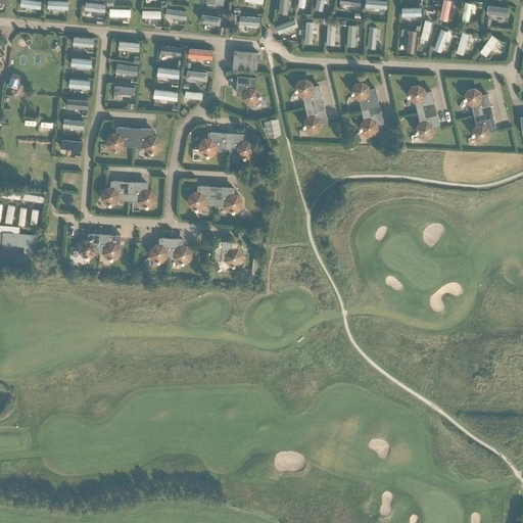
[(67,8),(67,1),(50,0),(47,0),(47,7),(67,8)]
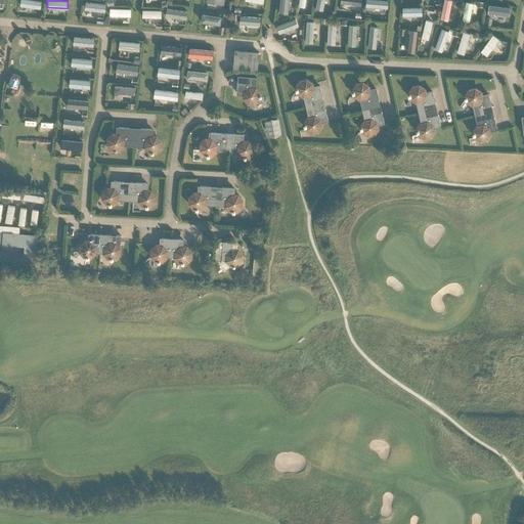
[(287,14),(289,0),(279,0),(278,12),(287,14)]
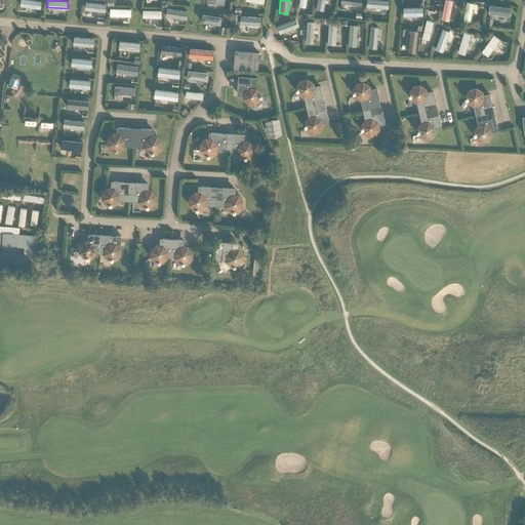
[(324,10),(325,0),(317,0),(316,8),(324,10)]
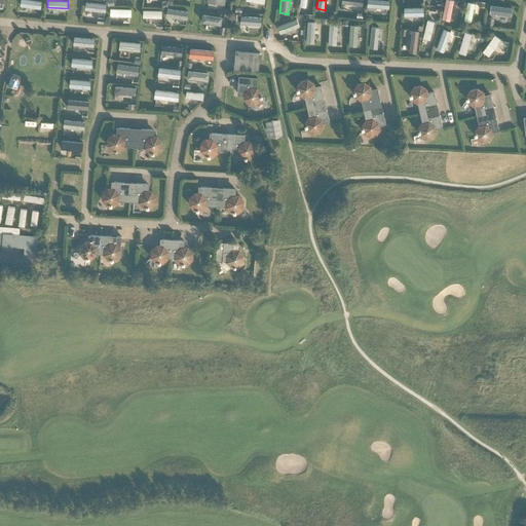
[(388,8),(389,0),(367,0),(367,6),(388,8)]
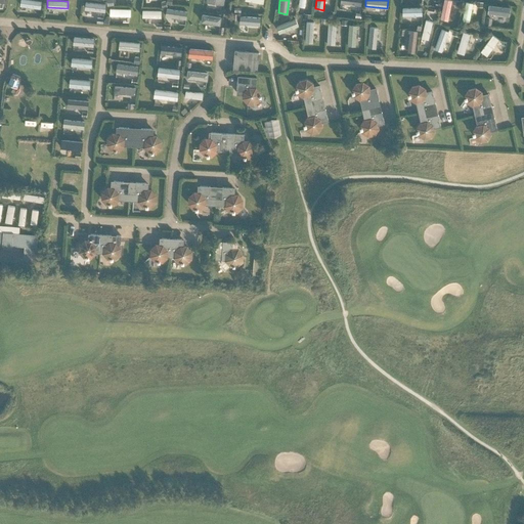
[(448,20),(452,0),(451,0),(444,0),(440,18),(448,20)]
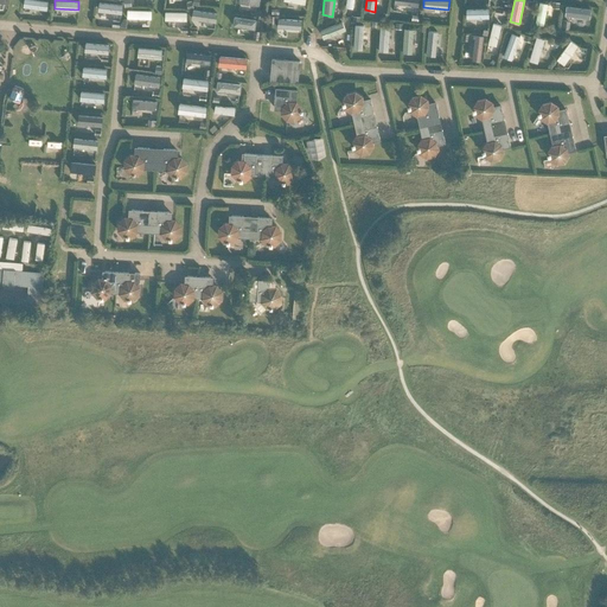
[(121,13),(122,5),(98,1),(97,11),(121,13)]
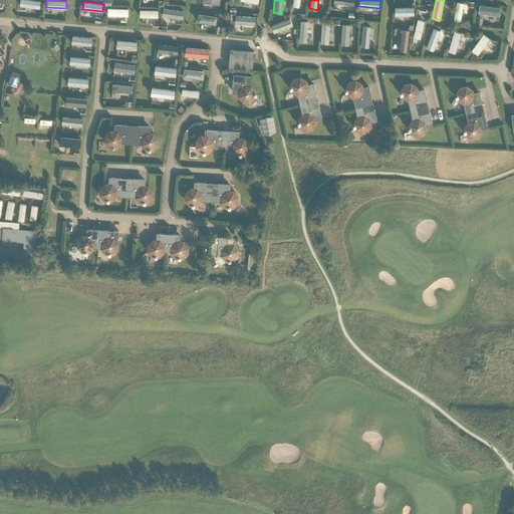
[(461,21),(464,3),(457,2),(454,20),(461,21)]
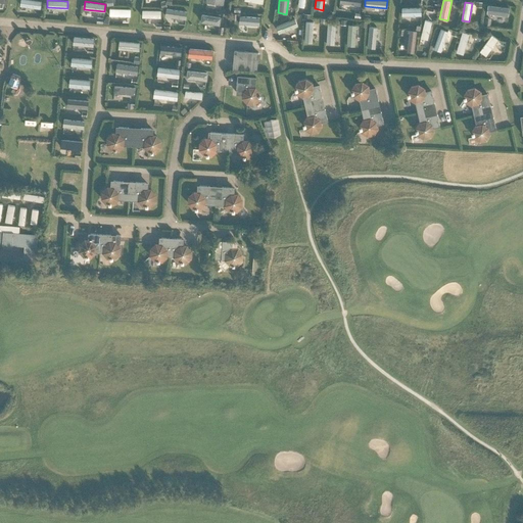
[(508,15),(509,7),(488,5),(487,13),(508,15)]
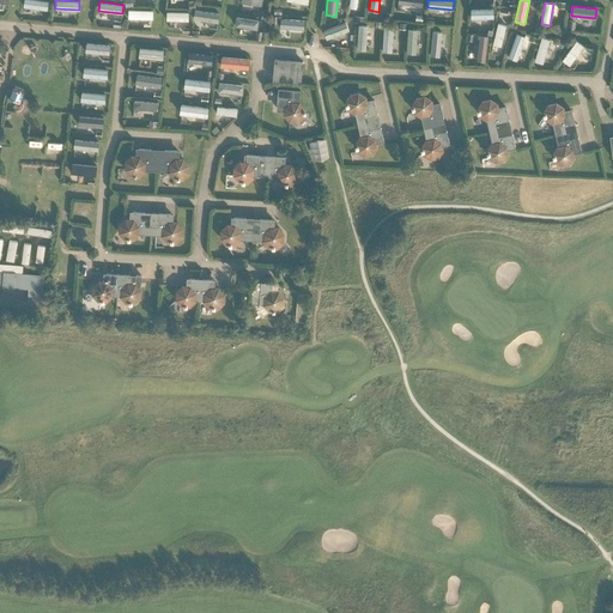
[(493,18),(493,8),(471,10),(471,19),(493,18)]
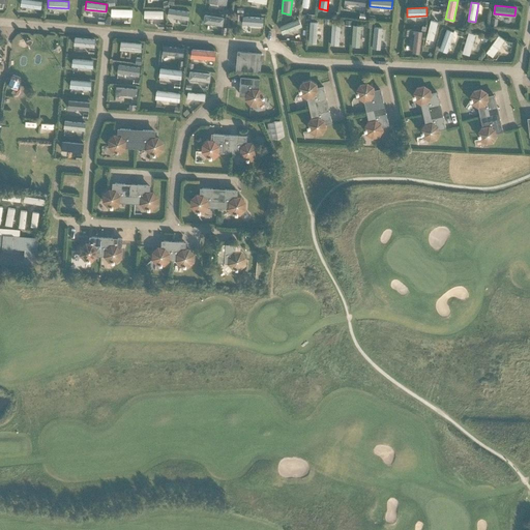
[(131,17),(131,9),(111,8),(110,17),(131,17)]
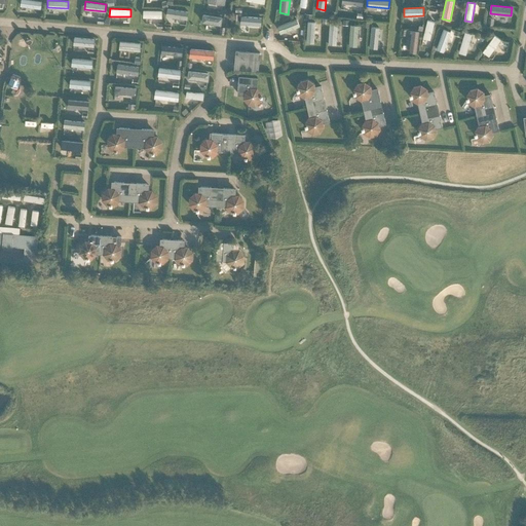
[(187,20),(188,11),(166,8),(165,16),(187,20)]
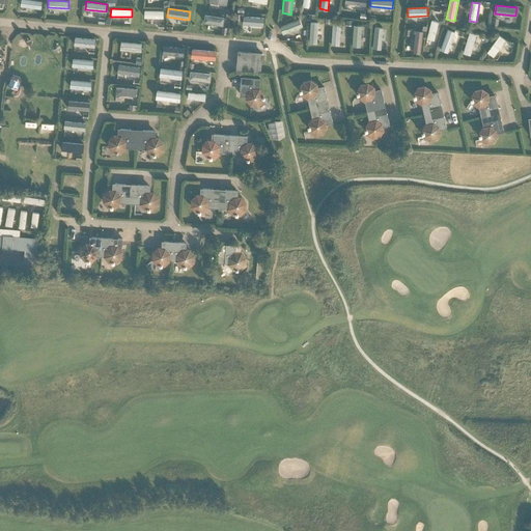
[(223,26),(224,17),(204,14),(203,23),(223,26)]
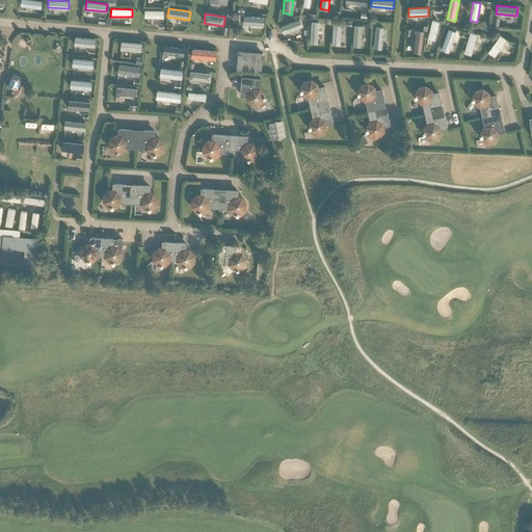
[(263,25),(264,17),(245,16),(244,23),(263,25)]
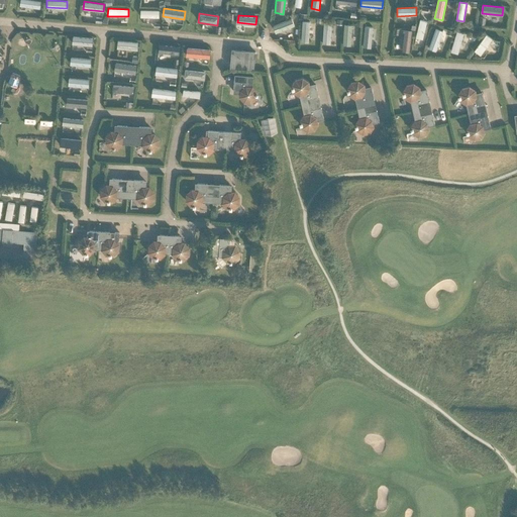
[(294,25),(292,18),(273,25),(275,32),(294,25)]
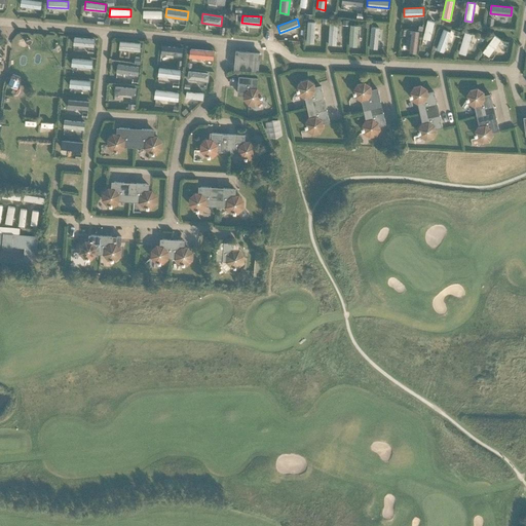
[(435,22),(427,20),(422,38),(430,40),(435,22)]
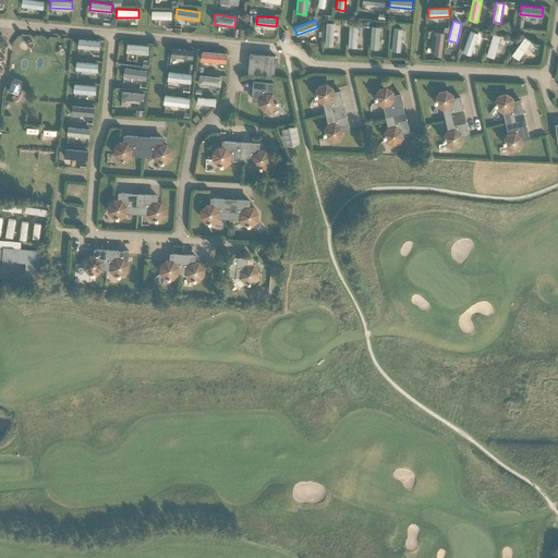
[(334,46),(335,23),(326,23),(325,46),(334,46)]
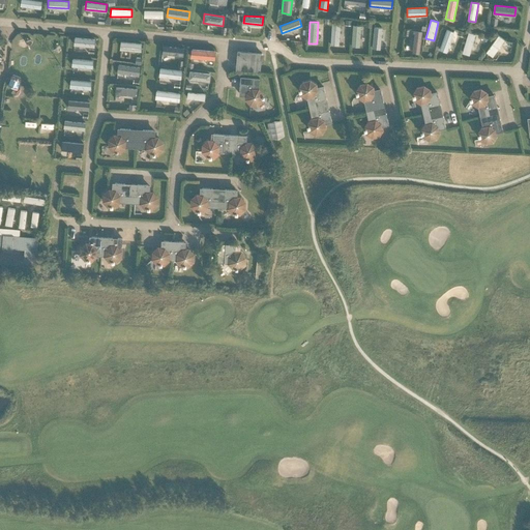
[(339,45),(341,24),(331,23),(330,45),(339,45)]
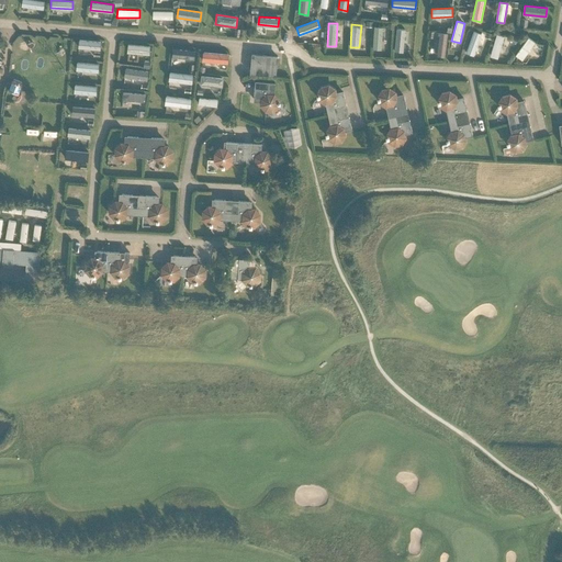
[(381,49),(382,27),(374,26),(372,49),(381,49)]
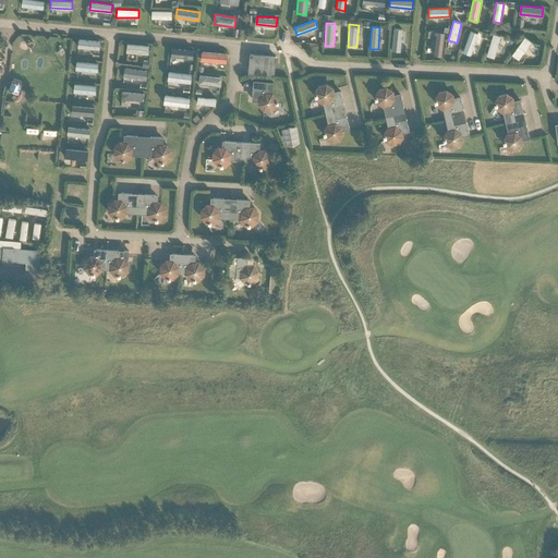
[(400,51),(402,29),(393,28),(391,51),(400,51)]
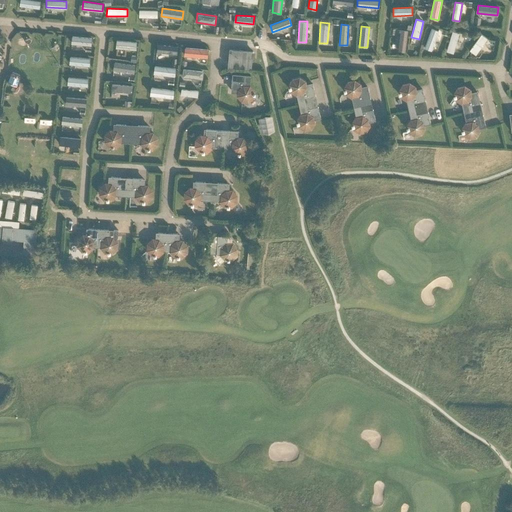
[(431,50),(439,31),(432,28),(425,47),(431,50)]
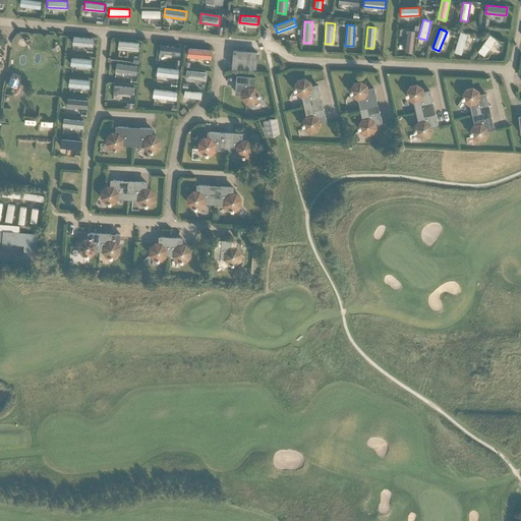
[(413,53),(415,31),(408,31),(406,52),(413,53)]
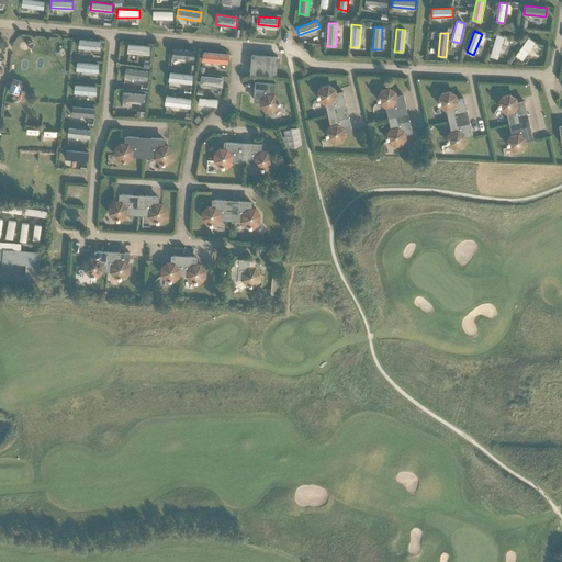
[(497,58),(504,36),(497,34),(491,56),(497,58)]
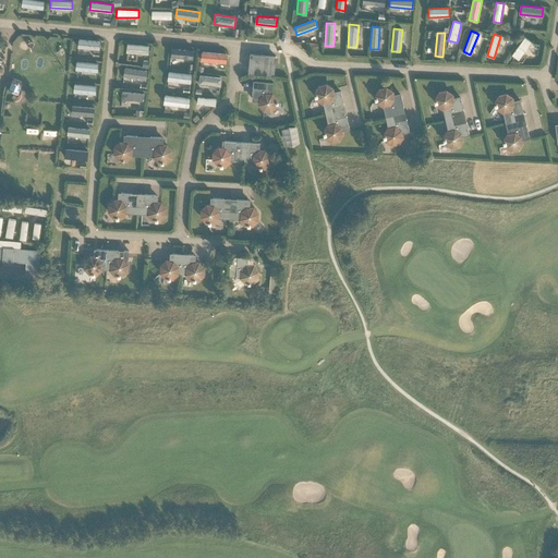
[(519,60),(532,41),(525,37),(512,56),(519,60)]
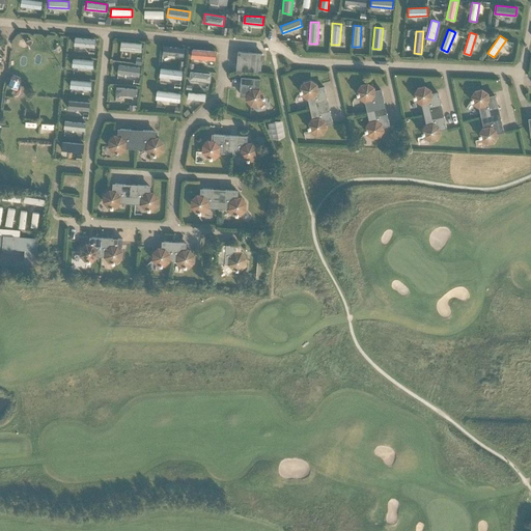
[(94,48),(94,39),(75,37),(74,46),(94,48)]
